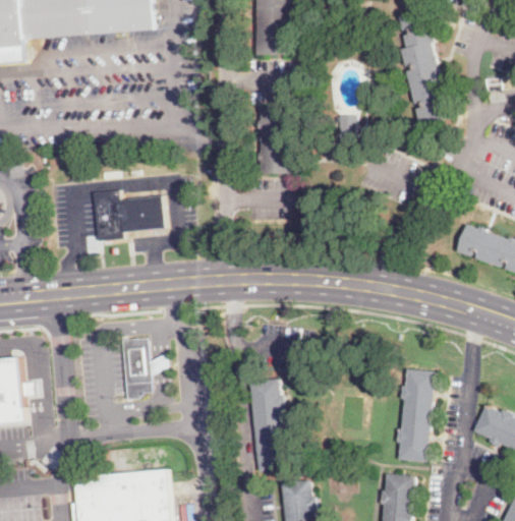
[(150,0),(152,27),(22,39),(24,62),(0,64),(0,0),(150,0)]
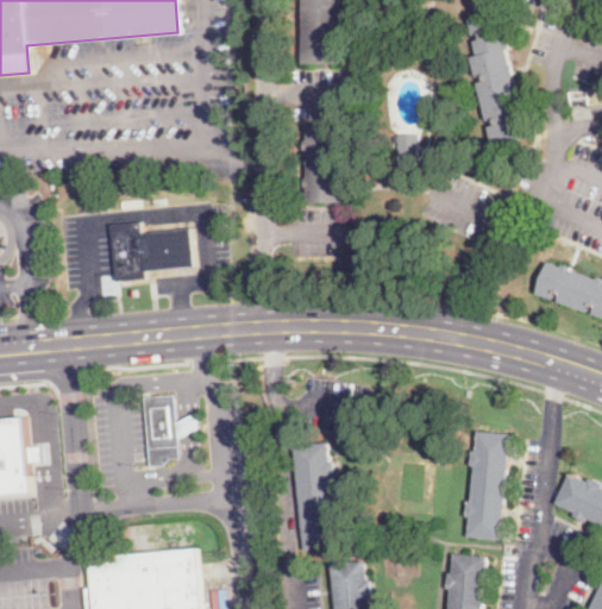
[(300,63),(300,0),(338,0),(338,36),(330,36),(330,43),(338,43),(338,63),(300,63)]
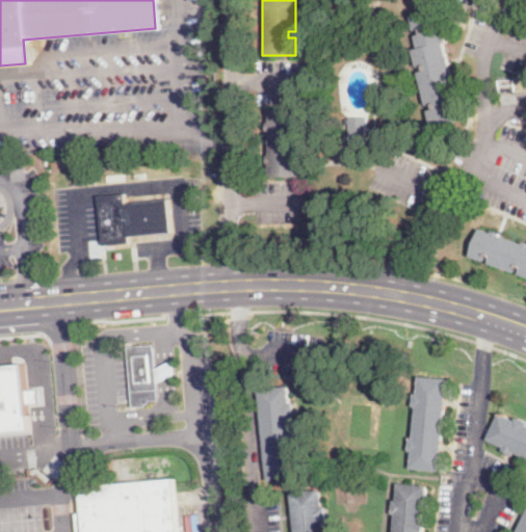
[(438,19),(438,22),(441,22),(443,29),(440,30),(443,43),(440,44),(458,120),(428,128),(423,110),(429,108),(428,103),(422,105),(415,72),(421,70),(419,65),(413,67),(409,49),(414,48),(411,35),(417,33),(416,29),(411,31),(406,17),(435,9),(438,19)]
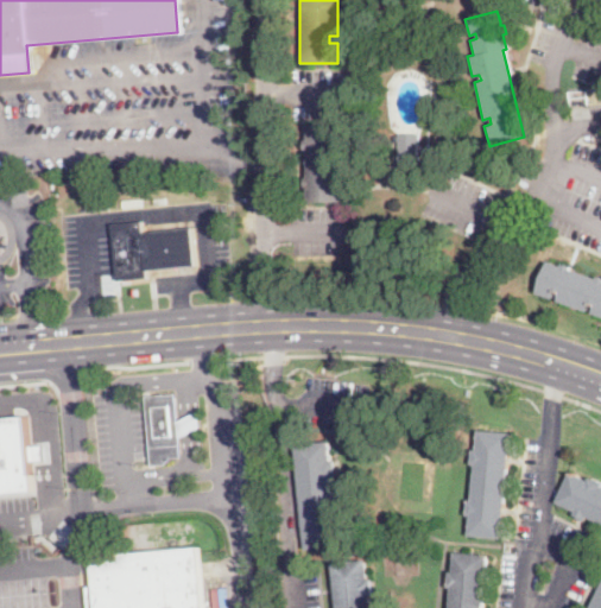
[(355,97),(346,97),(345,88),(354,88),(355,97)]
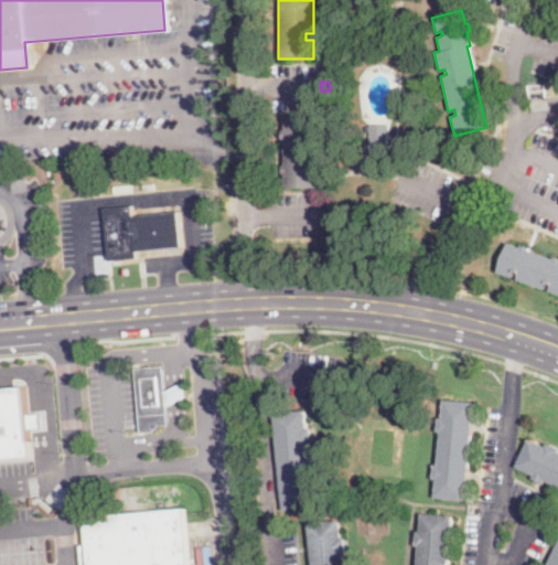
[(313,137),(313,167),(307,167),(307,172),(313,172),(313,181),(315,181),(315,184),(313,184),(313,188),(281,188),(281,173),(280,173),(280,166),(281,166),(281,140),(279,140),(279,130),(281,130),(281,116),(313,116),(313,131),(304,131),(304,137),(313,137)]
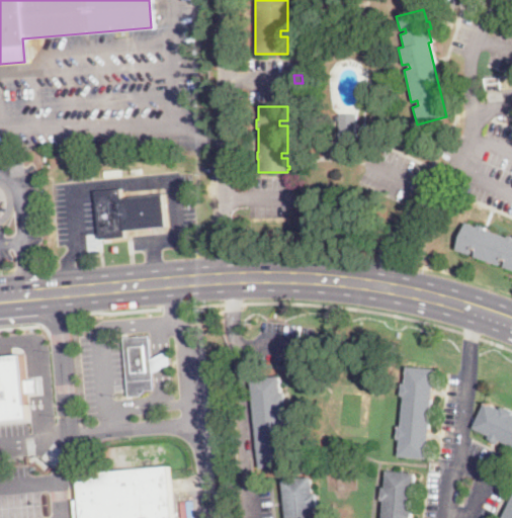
[(352,138),(335,138),(335,114),(352,114),(352,138)]
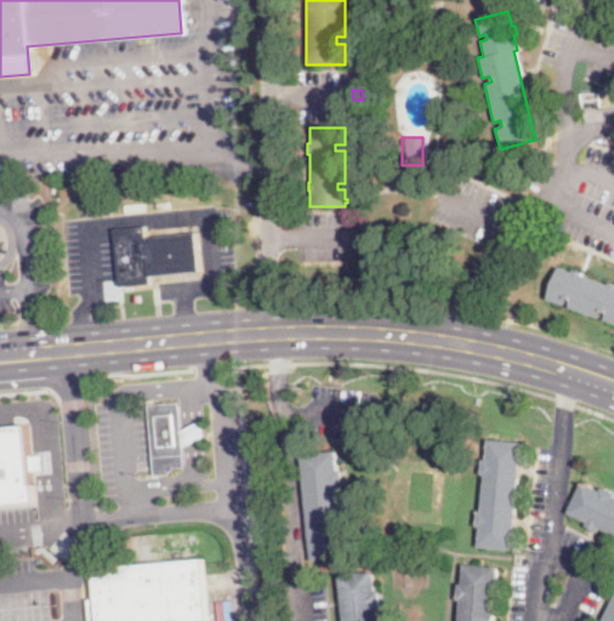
[(141,229),(142,238),(192,233),(195,272),(146,277),(146,284),(115,288),(109,229),(141,227),(141,229)]
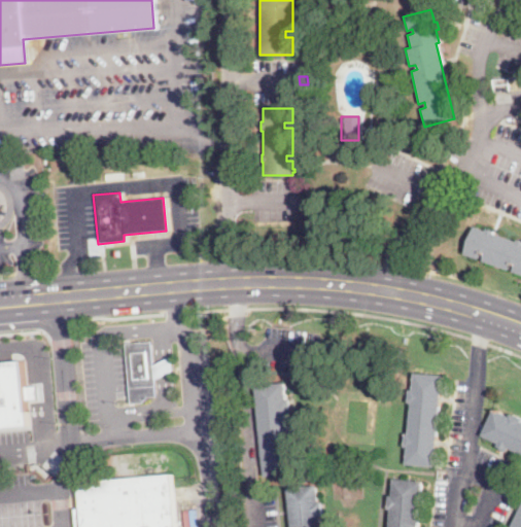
[(471,226),(482,231),(483,229),(491,232),(491,234),(514,242),(514,240),(520,242),(520,274),(510,271),(512,265),(507,264),(505,270),(479,260),(481,254),(477,252),(475,259),(461,254),(471,226)]
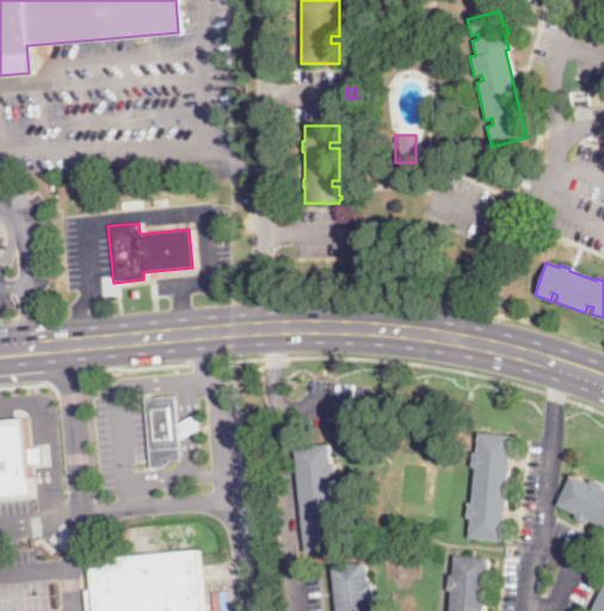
[(161,467),(147,468),(141,399),(172,396),(174,424),(176,440),(177,460),(166,461),(161,467)]
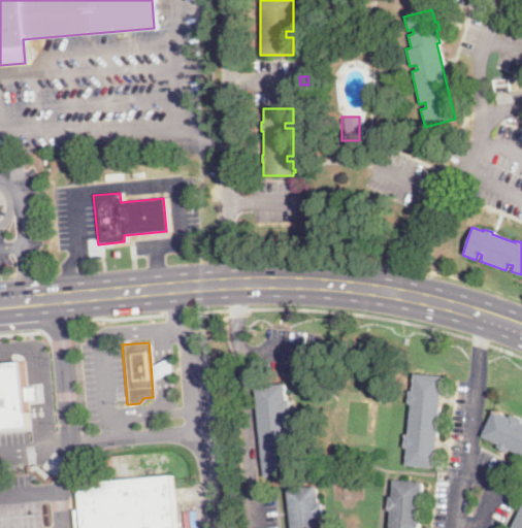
[(152,380),(151,365),(168,356),(169,370),(152,380)]
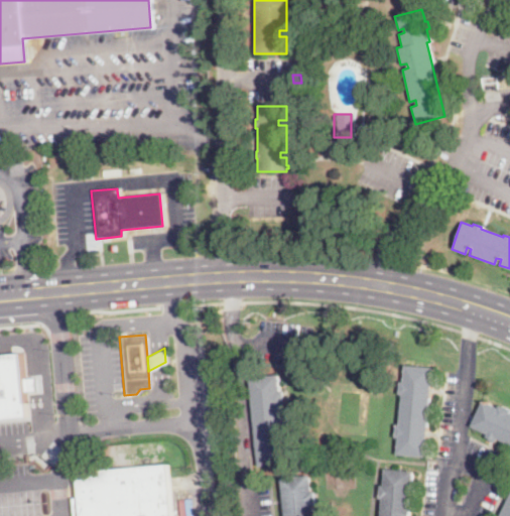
[(0,354),(20,352),(25,416),(0,418),(0,354)]
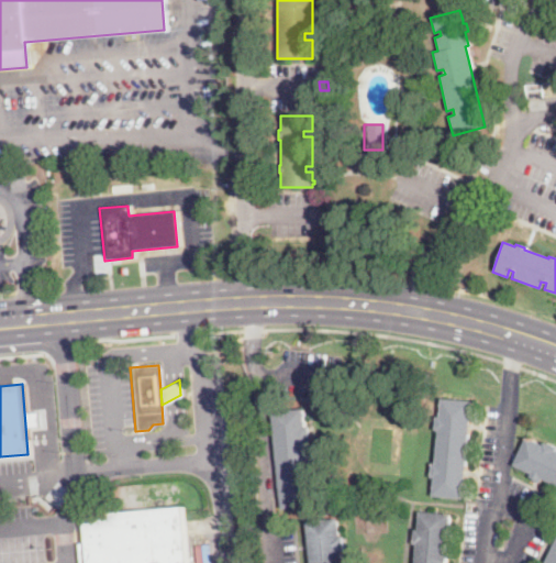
[(467,415),(467,421),(459,499),(429,496),(431,478),(427,477),(429,463),(432,464),(435,431),(432,430),(433,417),(436,417),(438,398),(468,401),(467,415)]
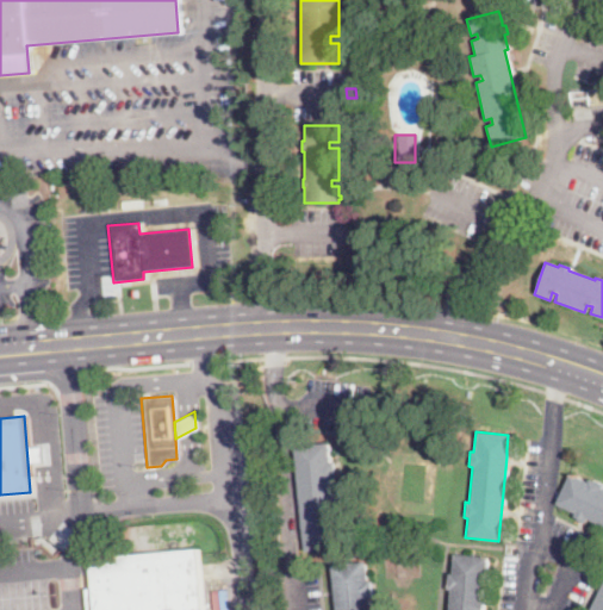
[(325,443),(327,462),(330,462),(331,478),(328,478),(335,548),(302,551),(292,446),(325,443)]
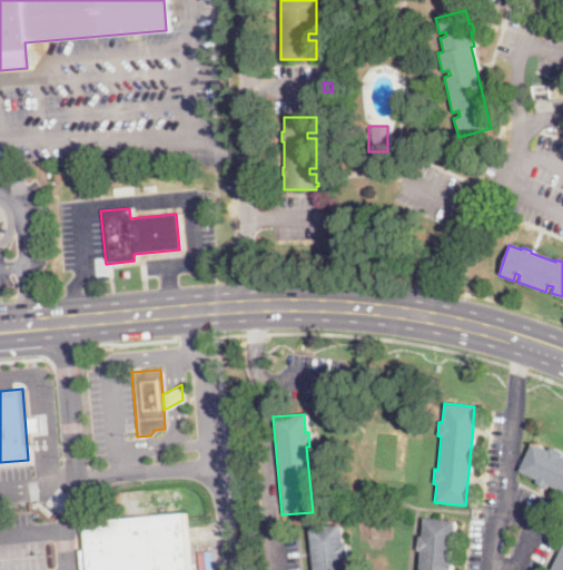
[(535,445),(546,450),(547,448),(561,454),(560,457),(562,458),(562,492),(545,483),(542,490),(540,489),(532,485),(535,480),(516,471),(530,442),(535,445)]
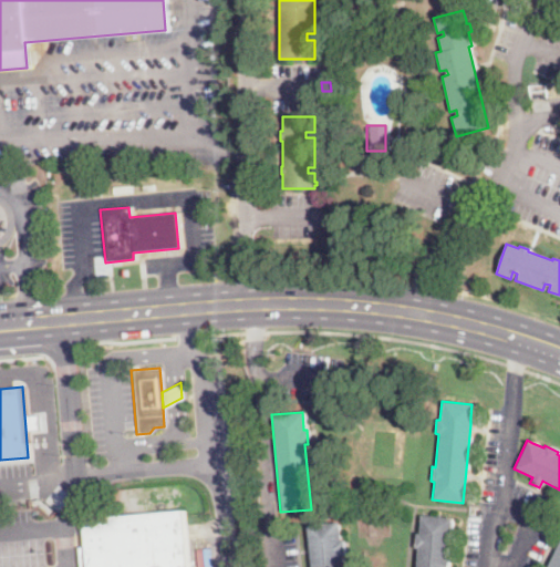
[(360,480),(353,485),(343,473),(355,464),(364,476),(360,480)]
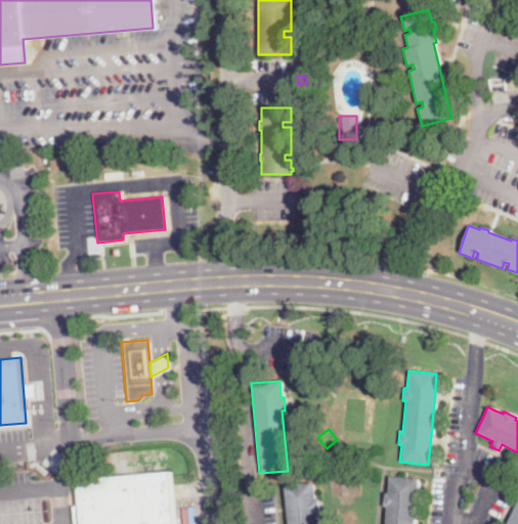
[(167,484),(170,523),(72,523),(71,506),(77,506),(75,480),(166,472),(167,484)]
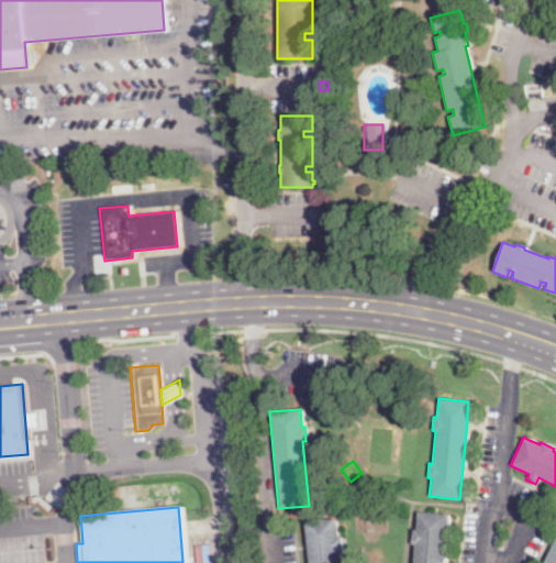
[(445,528),(444,538),(441,562),(411,562),(413,544),(410,544),(411,529),(414,530),(417,511),(446,515),(445,528)]
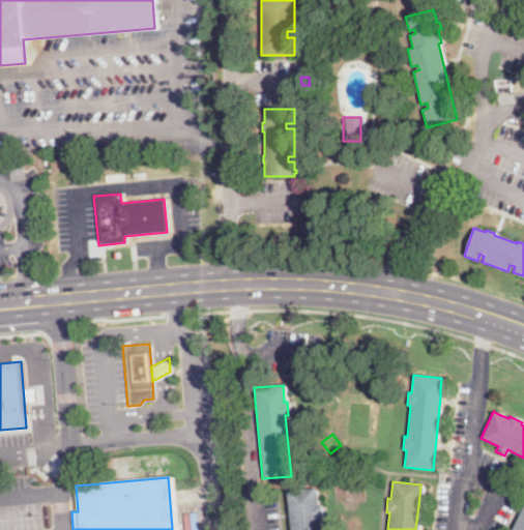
[(317,501),(317,505),(320,504),(322,518),(322,519),(318,519),(319,529),(289,529),(286,491),(316,489),(317,501)]
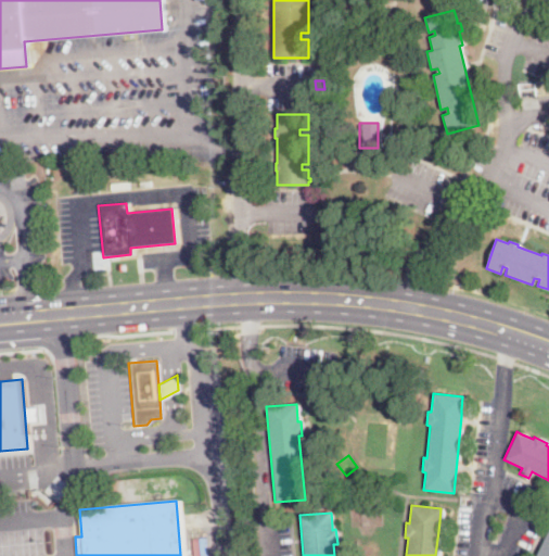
[(548,555),(535,555),(548,527),(548,555)]
